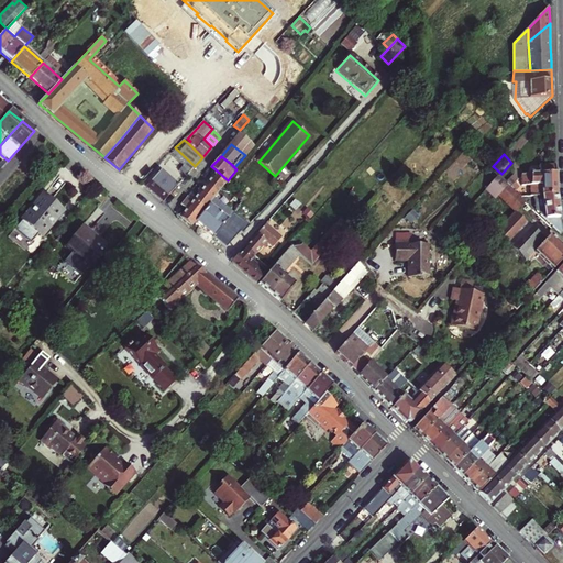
[(492,185),(499,176),(490,168),(487,165),(481,174),(492,185)]
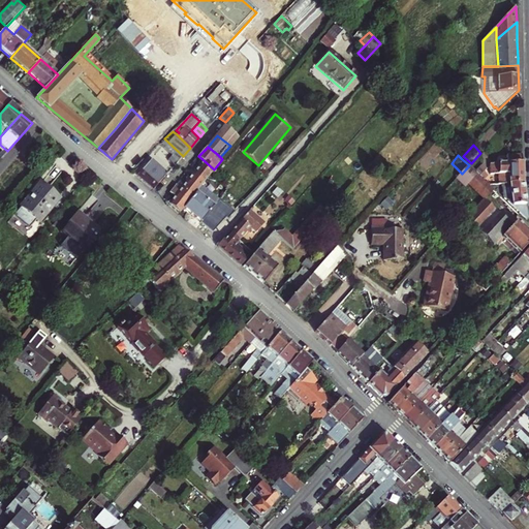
[(151,157),(135,173),(154,189),(175,165),(168,160),(162,167),(151,157)]
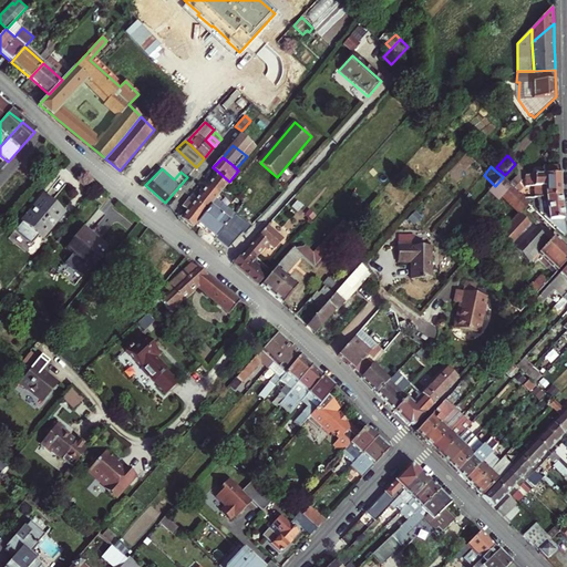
[(229,182),(219,173),(207,187),(218,196),(225,187),(228,183),(229,182)]
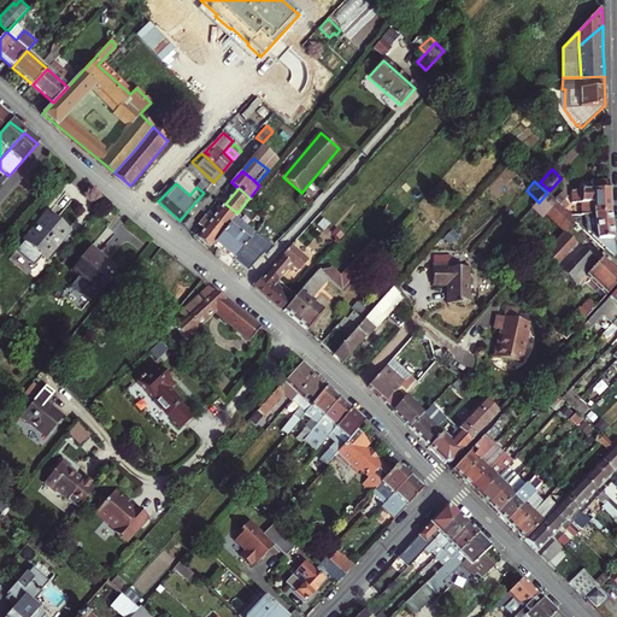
[(581,203),(582,211),(611,209),(610,189),(571,189),(573,203),(581,203)]
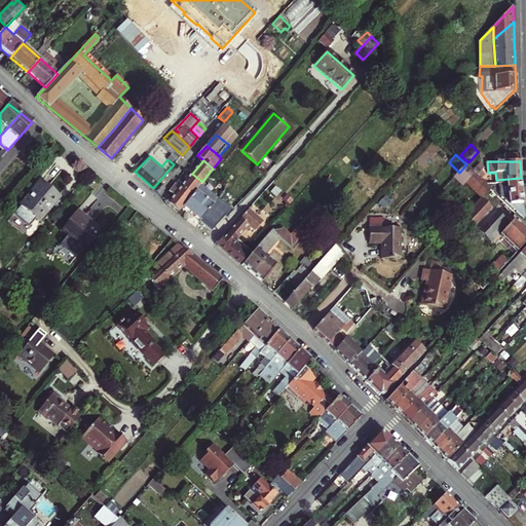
[(480,163),(473,171),(482,179),(485,175),(481,170),(484,166),(480,163)]
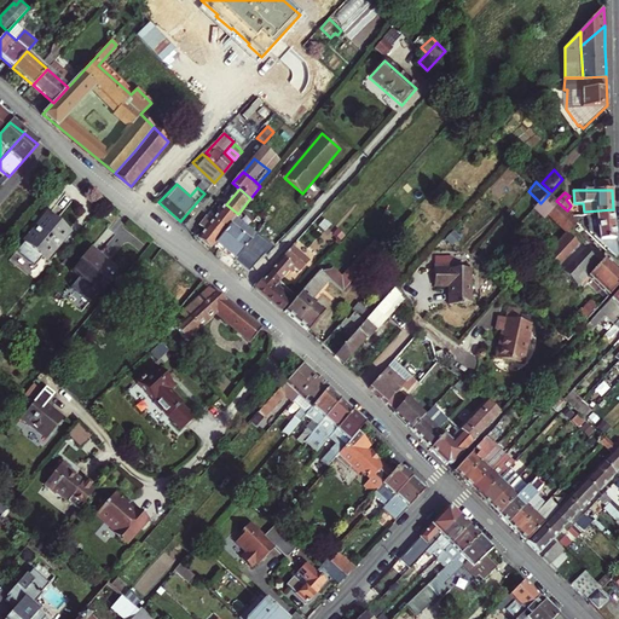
[(547,215),(566,232),(566,233),(578,220),(567,210),(556,201),(549,194),(541,203),(536,208),(545,218),(547,215)]
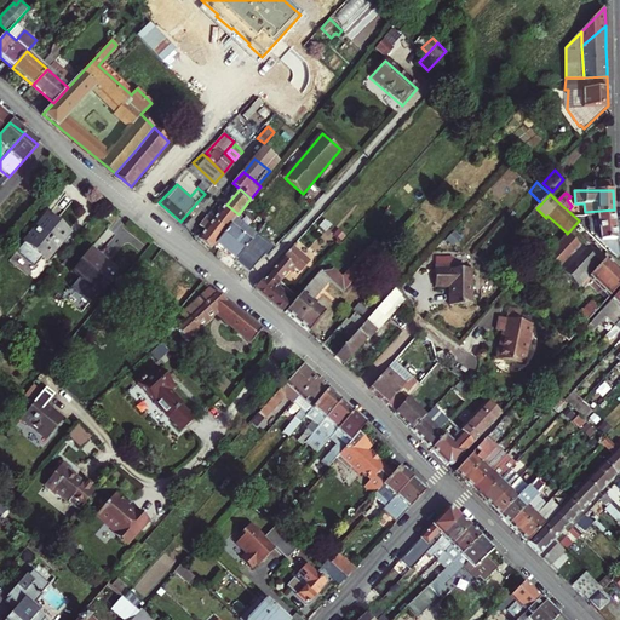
[(250,200),(246,205),(252,210),(257,206),(250,200)]
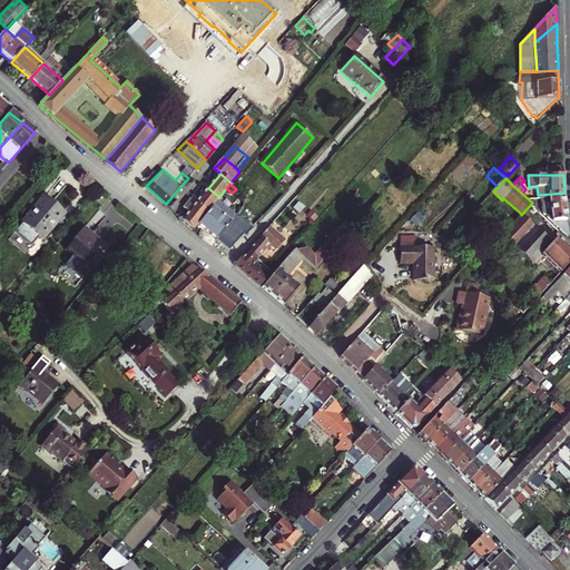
[(197,202),(208,210),(218,198),(219,197),(208,188),(197,202)]
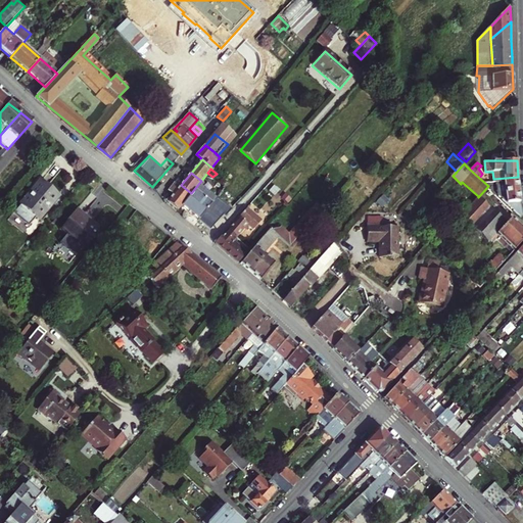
[(489,187),(522,217),(522,215),(522,212),(520,200),(518,177),(493,179),(493,181),(489,182),(489,187)]
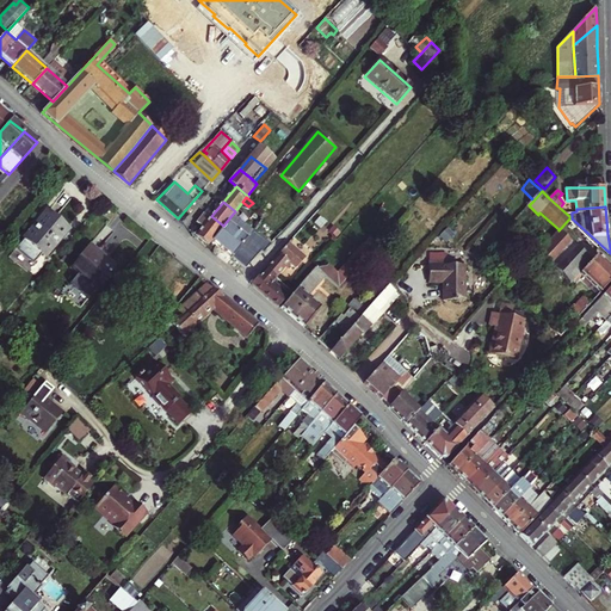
[(208,245),(213,240),(223,226),(211,216),(204,210),(197,218),(204,226),(196,234),(208,245)]
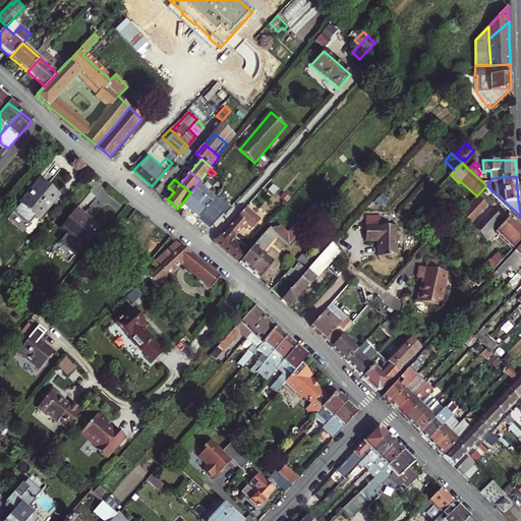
[(271,179),(267,185),(276,193),(280,188),(271,179)]
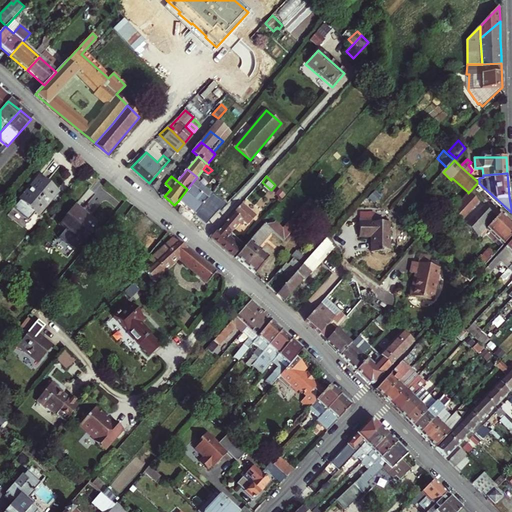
[(57,192),(40,177),(19,201),(15,206),(16,211),(28,222),(35,214),(37,216),(57,192)]
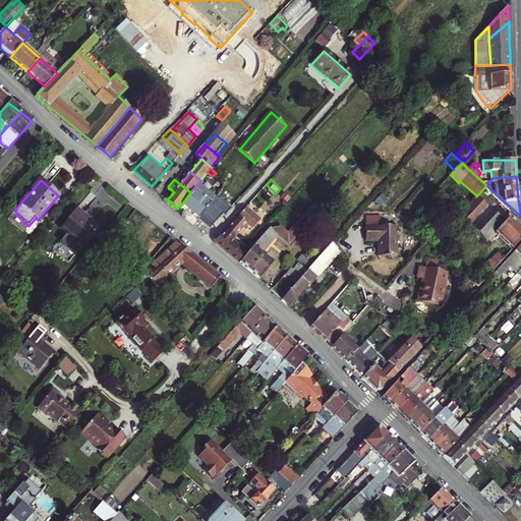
[(190,192),(181,205),(198,219),(212,203),(205,196),(210,190),(199,181),(190,192)]
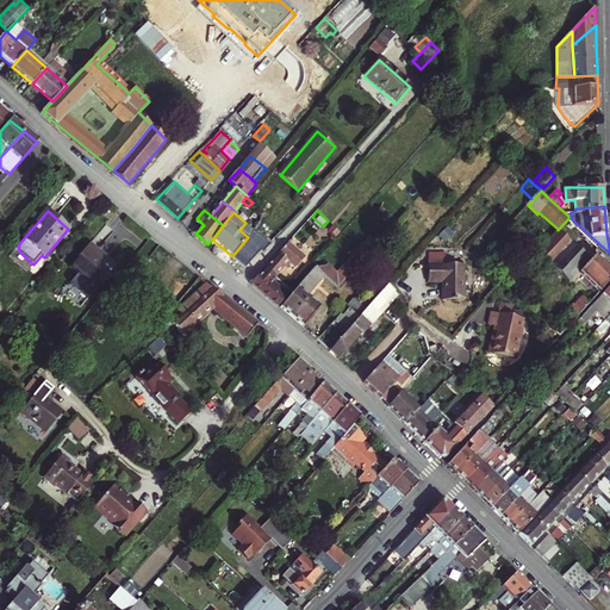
[(329,230),(338,238),(342,234),(334,225),(329,230)]
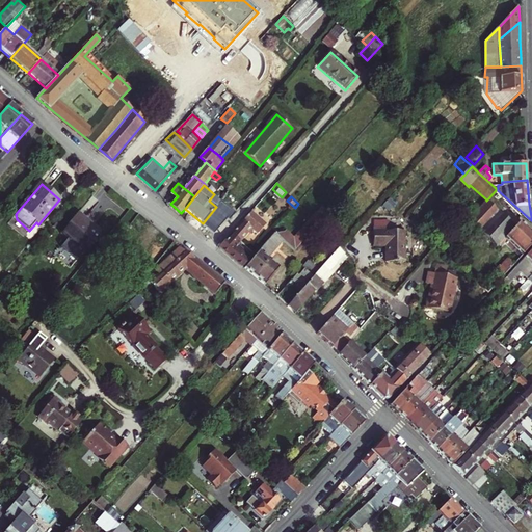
[(469,219),(497,246),(500,243),(503,245),(507,240),(524,255),(531,244),(531,234),(520,222),(515,227),(486,201),(486,200),(469,219)]
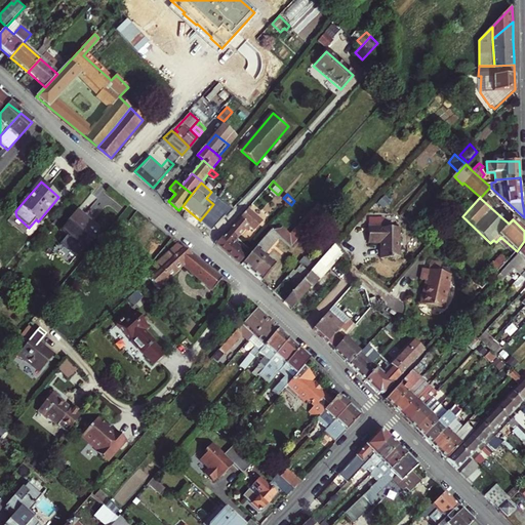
[(264,219),(250,207),(233,228),(241,235),(249,227),(253,231),(264,219)]
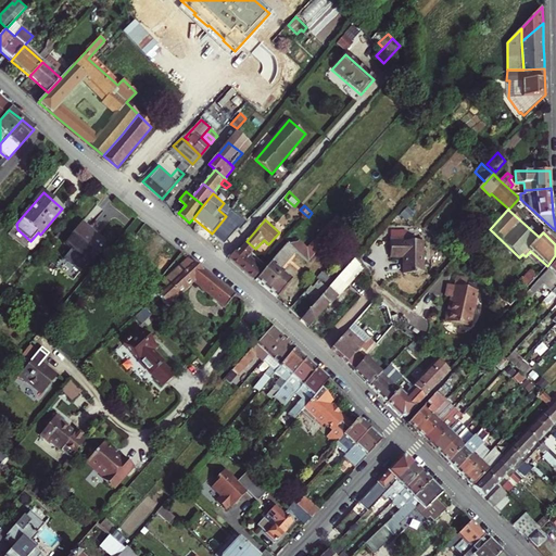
[(83,222),(62,247),(75,257),(85,266),(105,242),(83,222)]
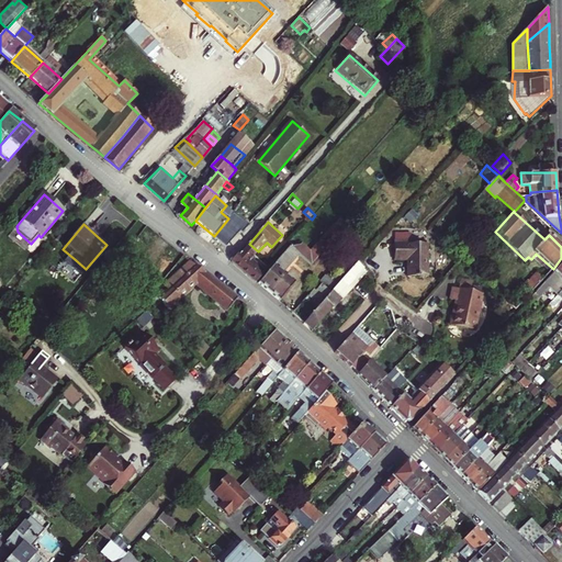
[(125,273),(145,250),(149,246),(138,236),(114,263),(125,273)]
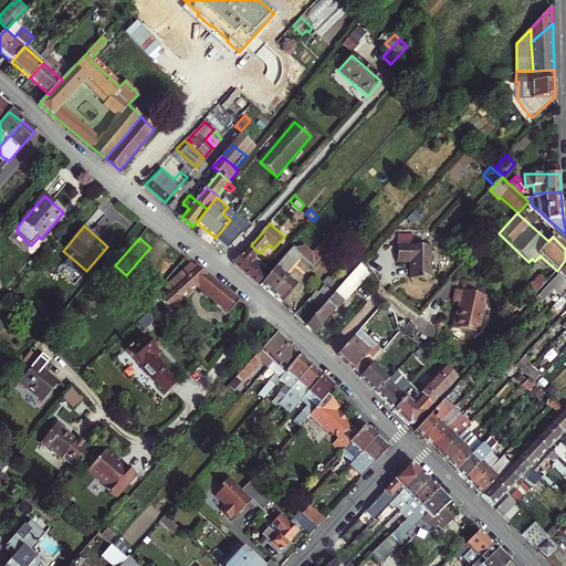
[(416,243),(400,243),(400,263),(413,263),(413,280),(433,280),(435,247),(416,247),(416,243)]
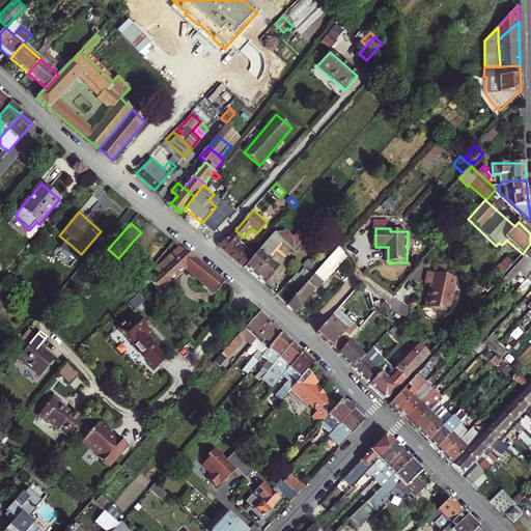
[(235,230),(221,247),(243,266),(255,252),(242,241),(244,238),(235,230)]
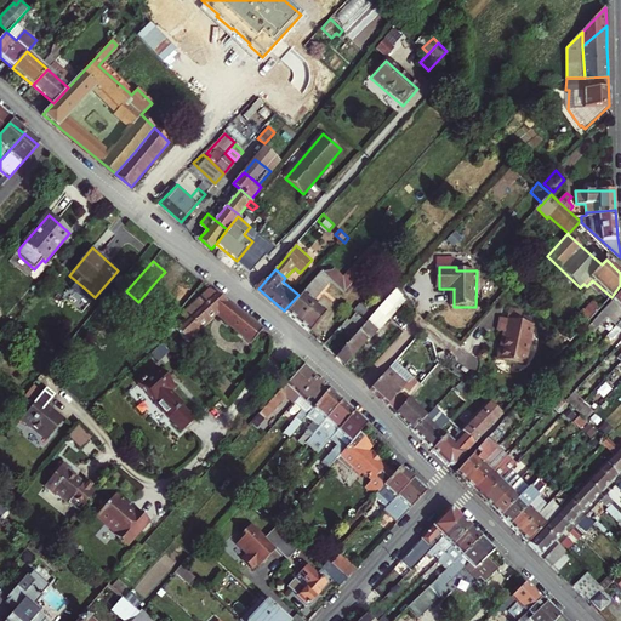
[(324,272),(318,278),(328,288),(334,280),(324,272)]
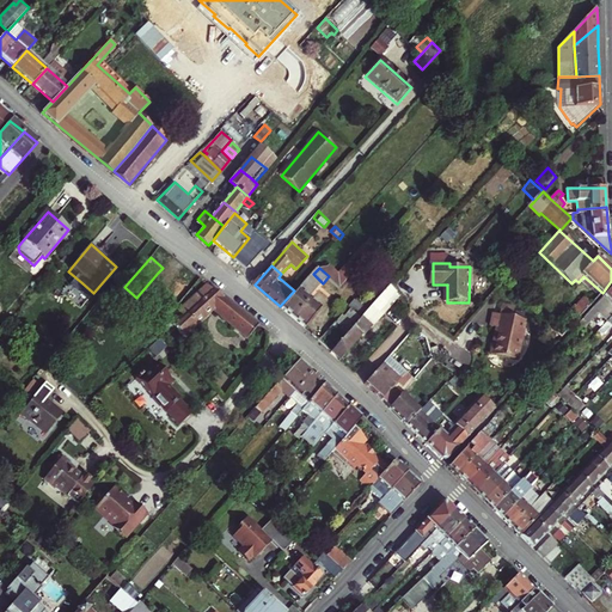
[(334,270),(329,276),(342,287),(346,282),(334,270)]
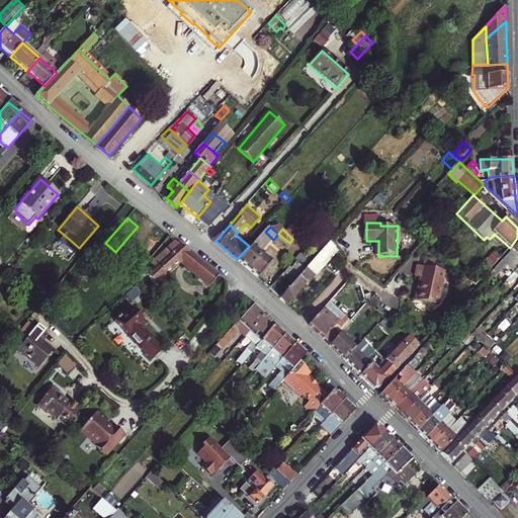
[(240,261),(249,269),(266,252),(264,250),(273,240),(265,232),(240,261)]
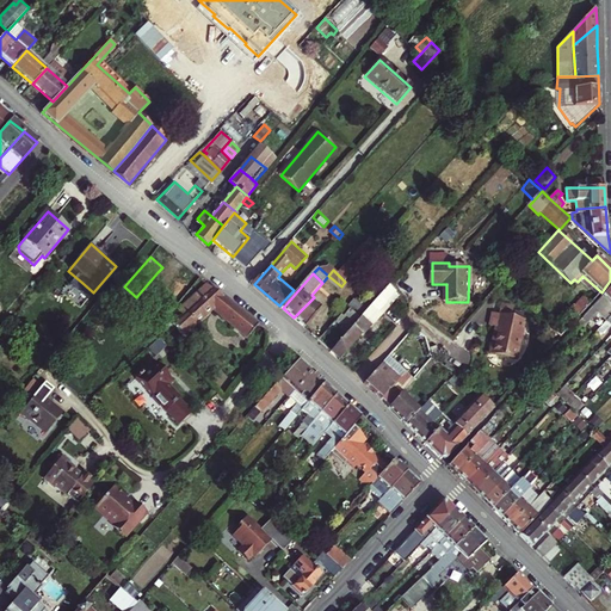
[(177,278),(161,296),(155,303),(150,309),(164,320),(189,290),(177,278)]
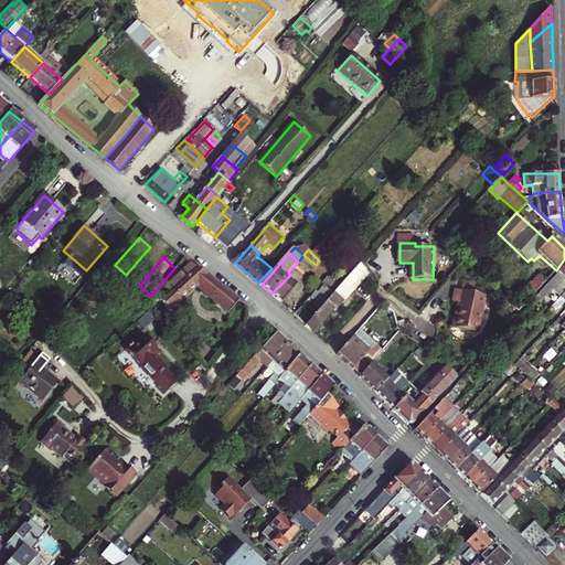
[(76,262),(74,264),(84,273),(86,270),(76,262)]
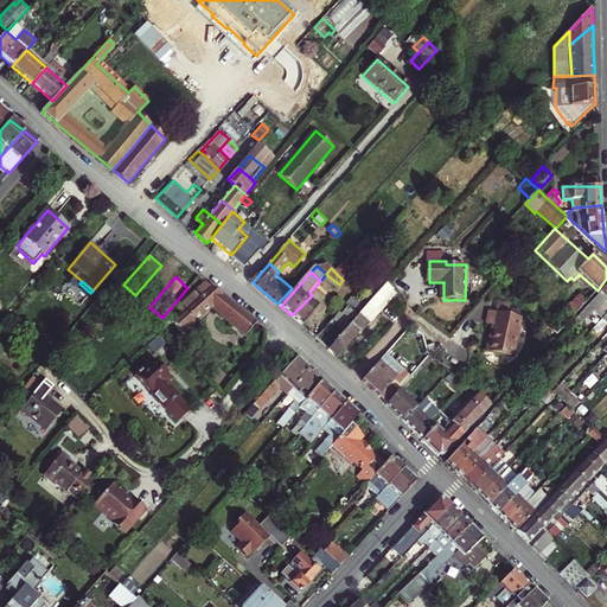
[(212,287),(205,281),(177,307),(181,313),(173,320),(183,330),(210,306),(246,337),(257,323),(212,287)]
